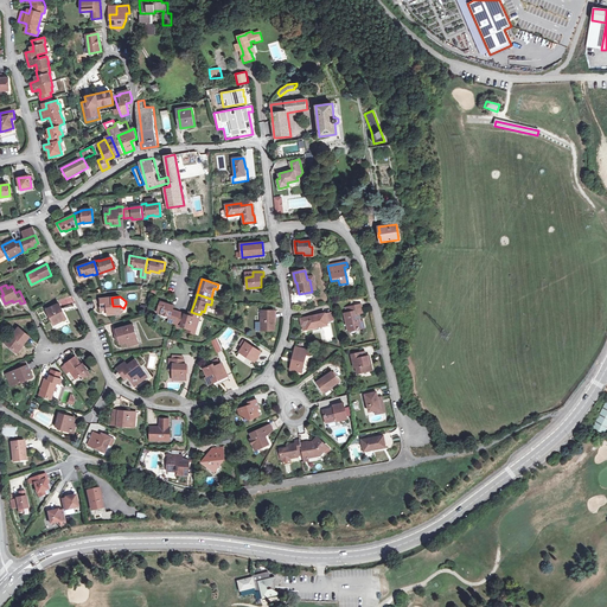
[(107,306),(108,310),(108,314),(121,313),(123,311),(123,308),(120,306),(113,306),(112,298),(101,299),(101,307),(107,306)]
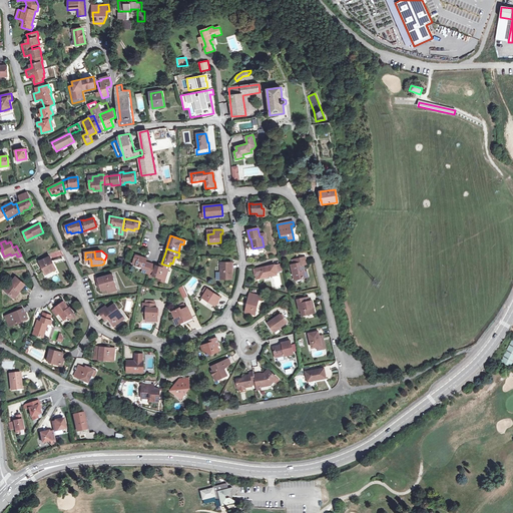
[(149,275),(152,265),(146,263),(147,259),(144,258),(136,255),(133,263),(137,264),(136,266),(144,269),(142,273),(149,275)]
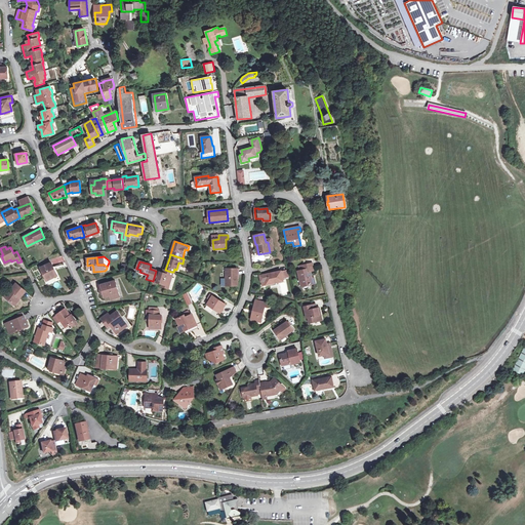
[(47,281),(52,279),(51,277),(55,275),(52,268),(53,268),(51,264),(41,268),(47,281)]
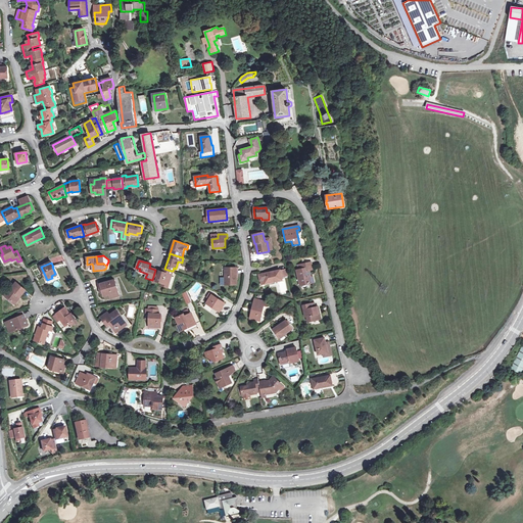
[(299,270),(297,271),(300,285),(315,282),(313,277),(311,277),(308,270),(313,269),(312,263),(297,266),(299,270)]
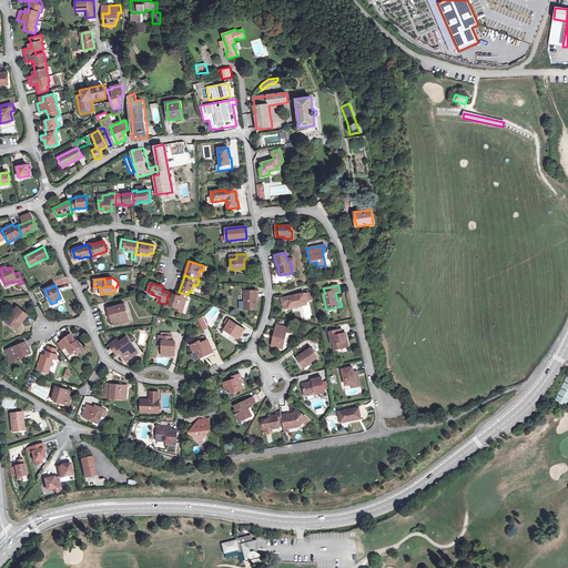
[(244,308),(257,310),(257,291),(244,291),(244,308)]
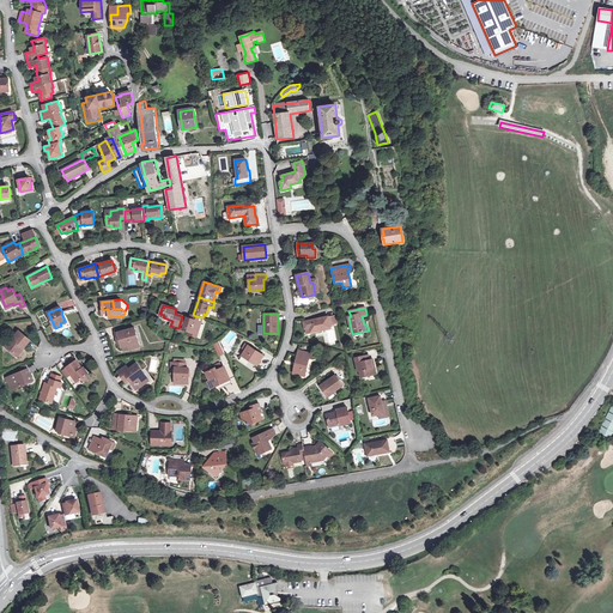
[(201,322),(189,319),(182,316),(178,328),(183,329),(183,331),(198,335),(201,322)]
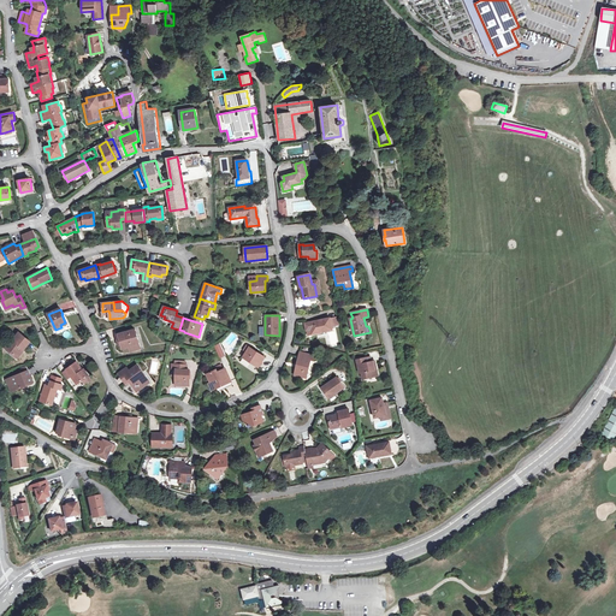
[(330,318),(309,323),(313,335),(332,330),(330,318)]
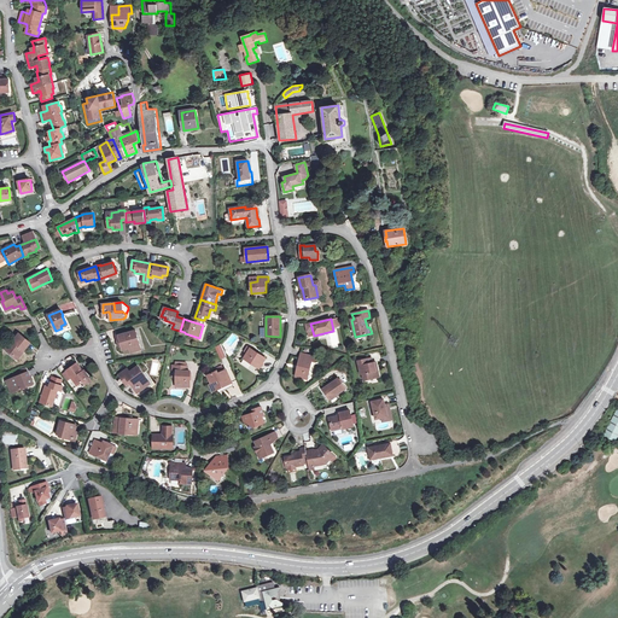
[(7,348),(21,359),(34,340),(21,331),(7,348)]
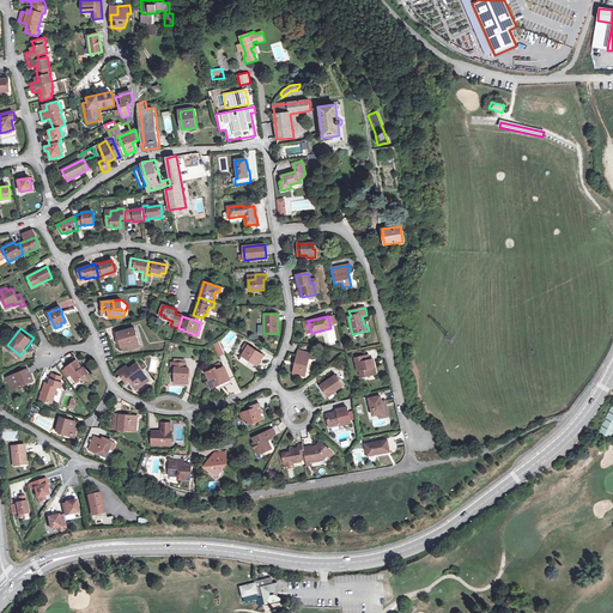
[(115,332),(116,338),(119,338),(120,344),(121,347),(128,345),(139,343),(134,328),(123,331),(123,329),(115,332)]
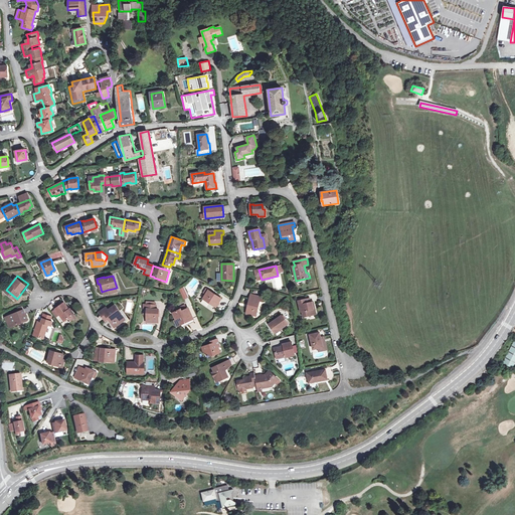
[(184,287),(179,289),(184,298),(189,296),(184,287)]
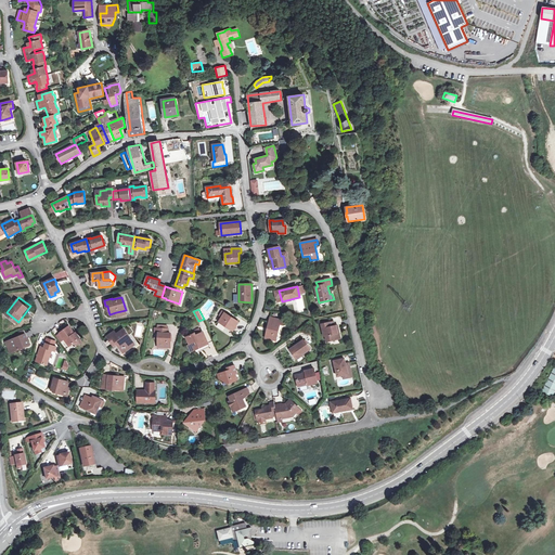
[(239,322),(224,312),(222,317),(219,322),(233,331),(239,322)]
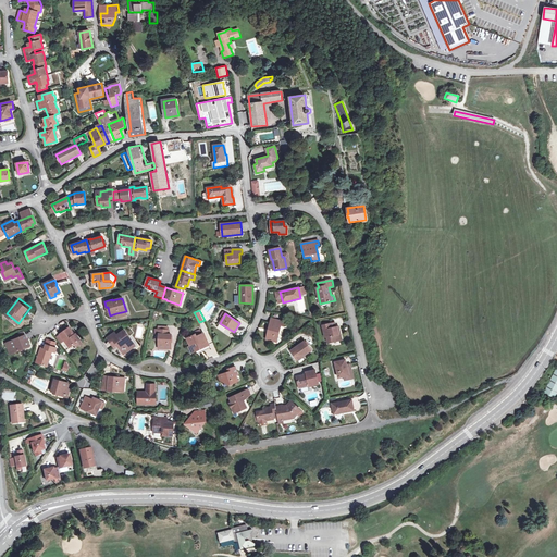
[(267,338),(275,341),(276,335),(279,336),(281,325),(284,325),(285,321),(271,318),(267,338)]
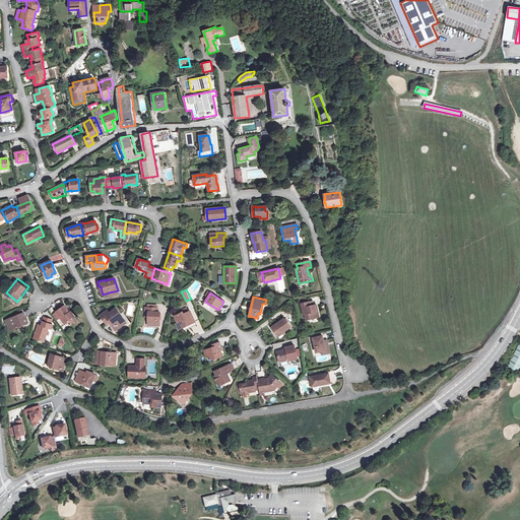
[(307,320),(317,318),(315,310),(317,310),(316,305),(313,306),(312,302),(301,305),(304,315),(305,315),(307,320)]
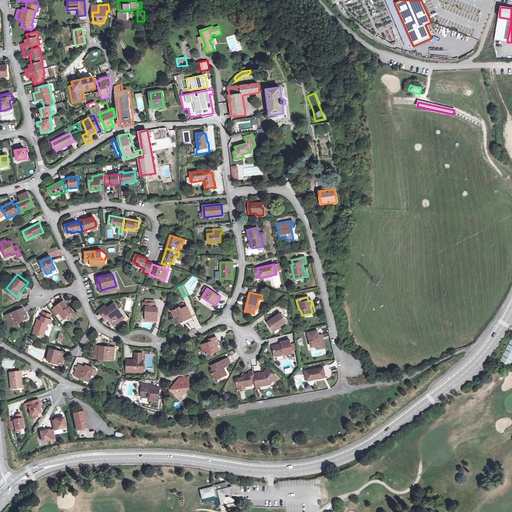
[(72,313),(64,302),(63,301),(55,307),(64,320),(68,316),(72,313)]
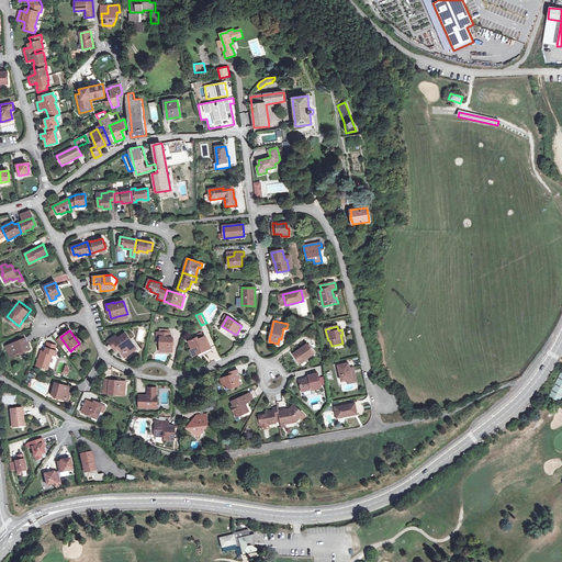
[(71,330),(70,332),(79,344),(81,343),(77,336),(76,337),(71,330)]
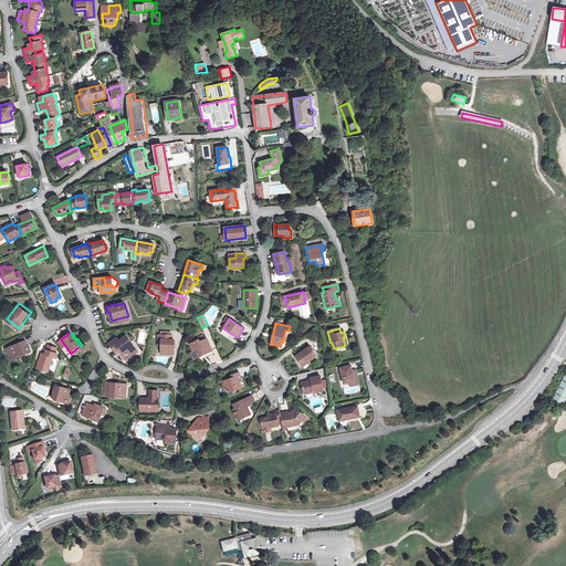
[(159,335),(156,335),(156,339),(161,339),(161,352),(167,353),(167,354),(174,354),(174,341),(171,341),(171,336),(170,336),(159,335)]
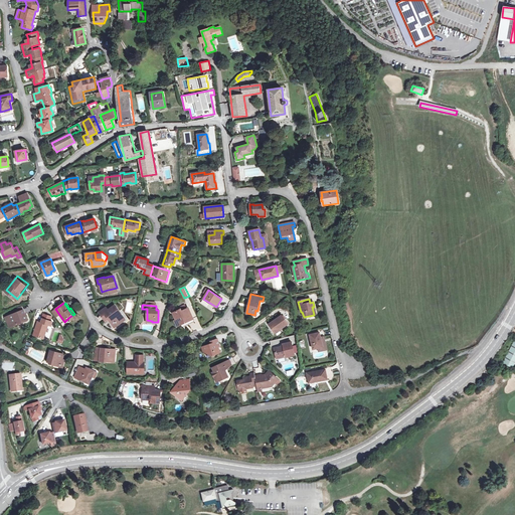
[(108,311),(102,315),(106,321),(109,319),(113,325),(117,323),(118,325),(125,320),(115,306),(108,311)]
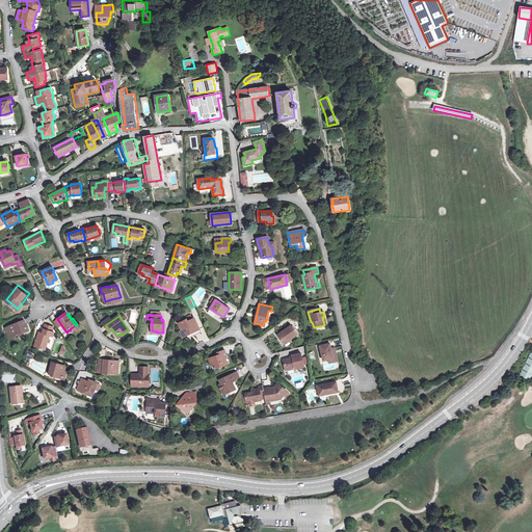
[(200,329),(194,319),(187,322),(186,320),(180,323),(183,330),(184,330),(187,336),(191,334),(191,333),(193,330),(193,331),(200,329)]
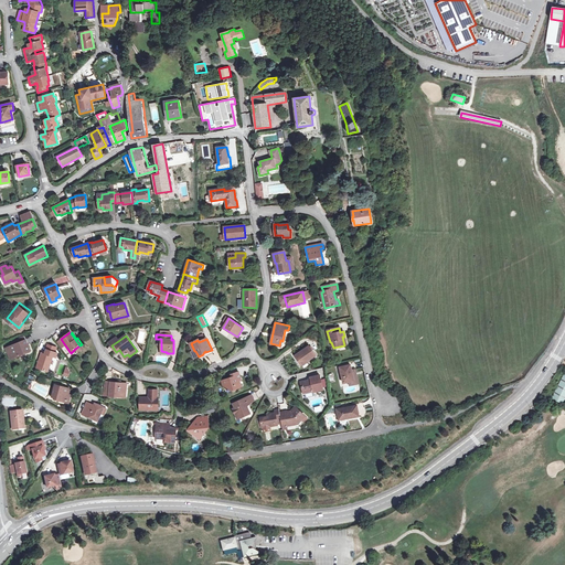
[(7,349),(11,360),(30,351),(25,340),(19,343),(7,349)]
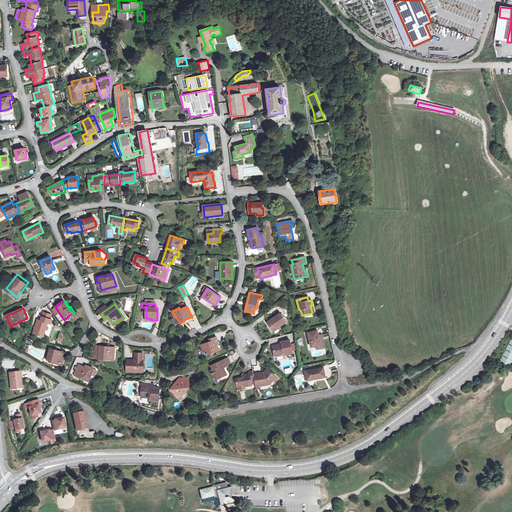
[(273,331),(286,322),(280,313),(267,322),(273,331)]
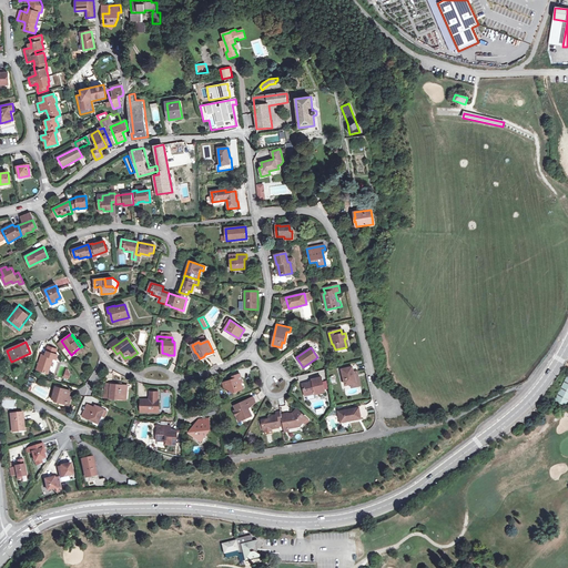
[(54,354),(47,352),(46,356),(42,355),(37,369),(48,374),(53,358),(54,358),(57,354),(54,354)]
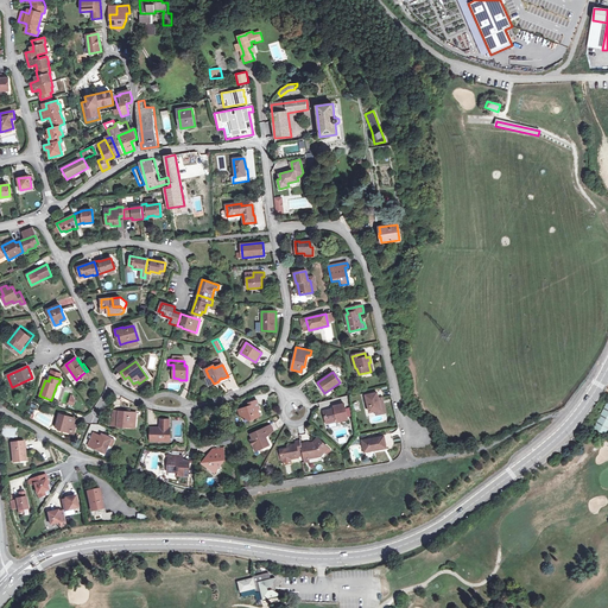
[(219,381),(214,384),(215,387),(229,380),(228,377),(221,379),(221,378),(219,380),(219,381)]
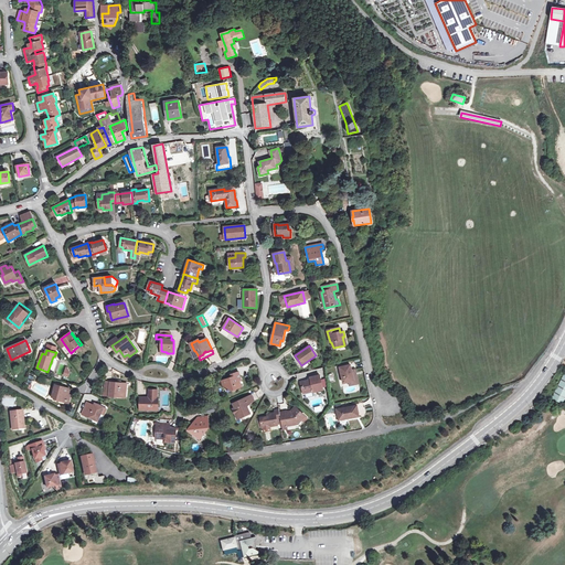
[(344,383),(353,381),(352,375),(353,375),(351,365),(340,368),(344,383)]
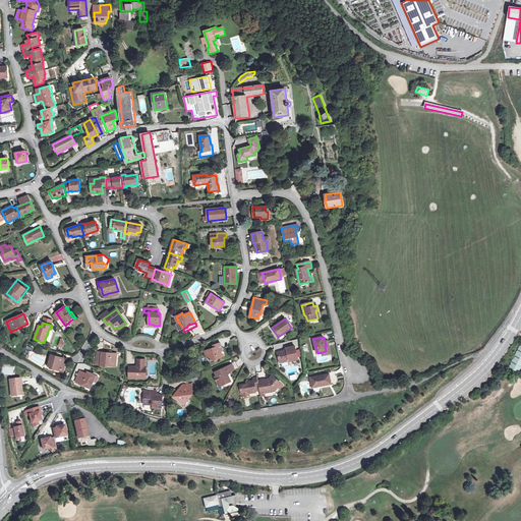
[(215,348),(208,350),(210,357),(211,360),(224,356),(222,350),(223,350),(221,343),(214,345),(215,348)]
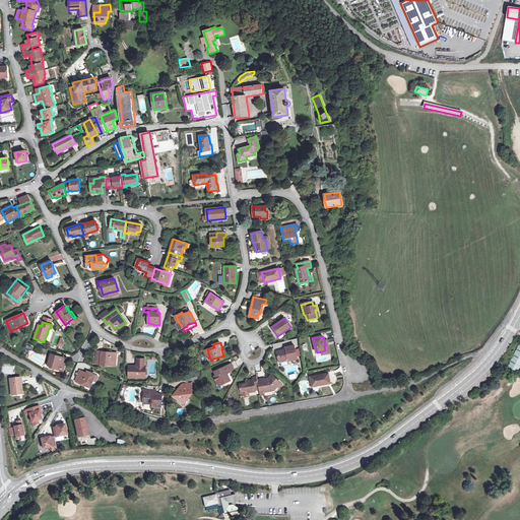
[(285,349),(277,351),(279,362),(288,360),(288,361),(298,359),(295,345),(285,347),(285,349)]
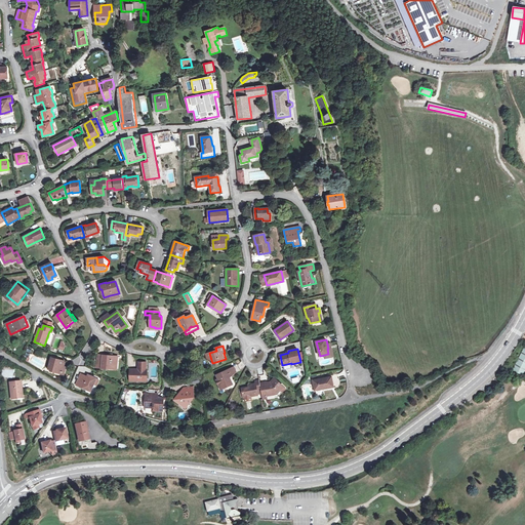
[(524,349),(513,371),(524,377),(524,374),(524,349)]
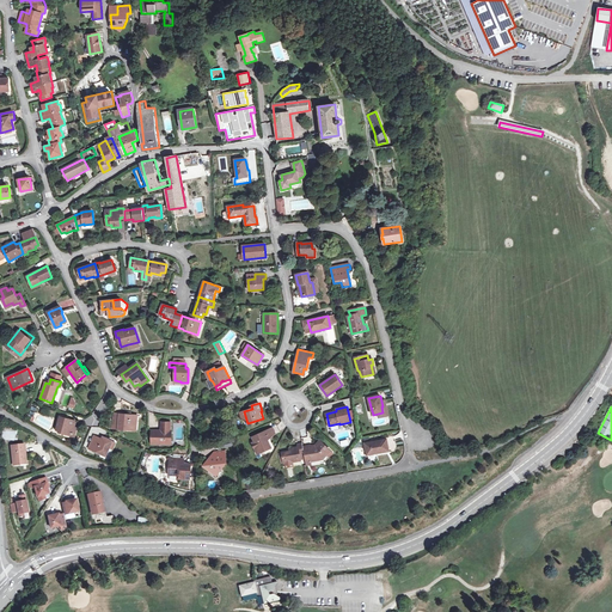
[(112,428),(132,429),(132,424),(136,426),(136,416),(114,414),(112,428)]
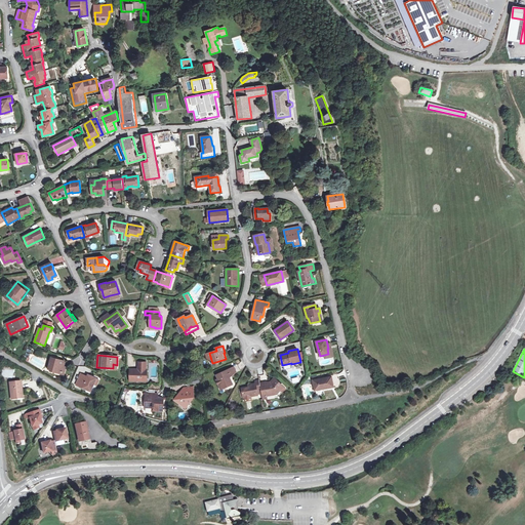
[(62,374),(64,366),(65,362),(51,358),(48,369),(55,370),(55,372),(62,374)]
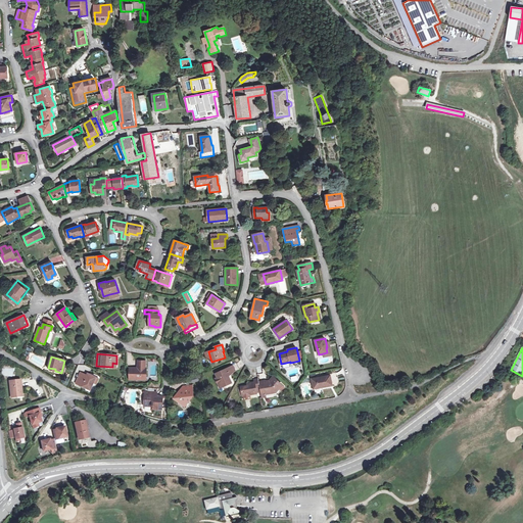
[(130,379),(142,380),(142,377),(146,377),(147,368),(146,368),(146,361),(138,361),(138,368),(130,368),(130,379)]
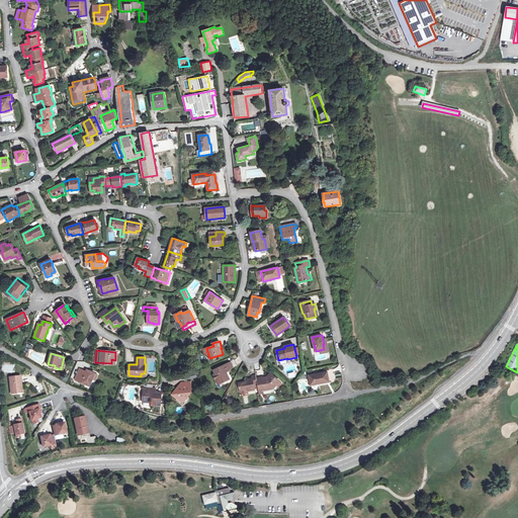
[(214,375),(217,379),(219,378),(221,382),(230,378),(227,372),(226,373),(225,370),(234,366),(231,362),(213,370),(216,374),(214,375)]
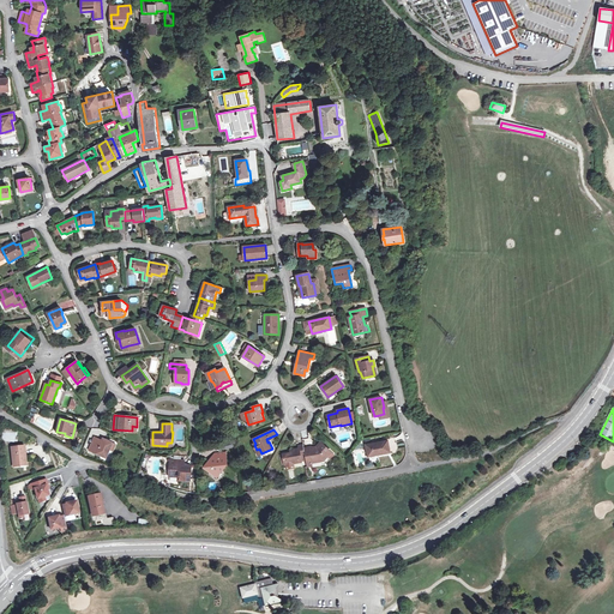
[(107,457),(109,450),(113,443),(103,439),(101,443),(98,441),(100,440),(95,438),(90,451),(107,457)]
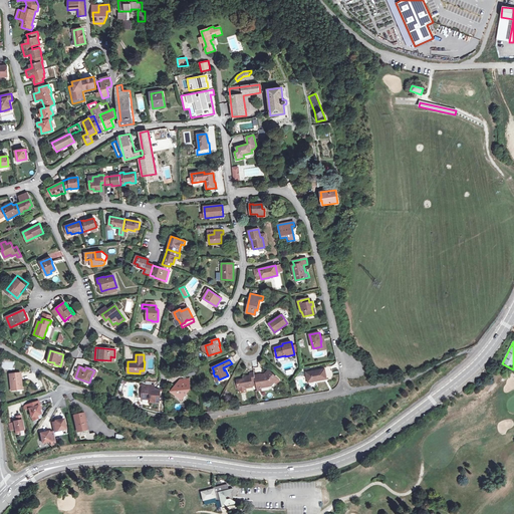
[(308,382),(326,379),(324,369),(306,372),(308,382)]
